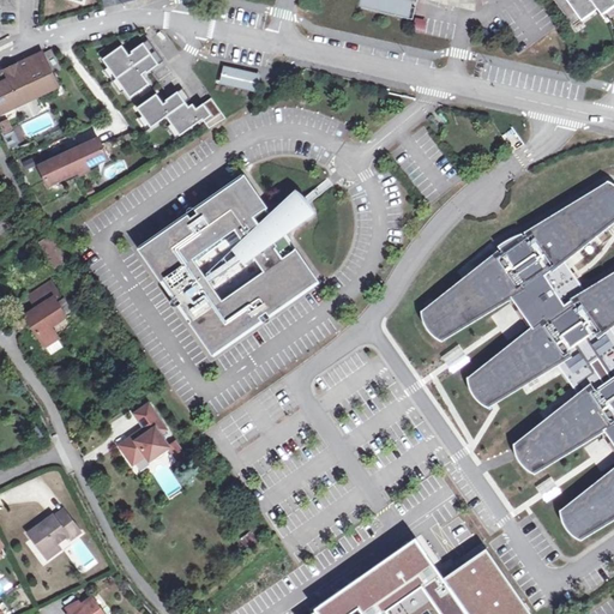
[(365,0),(363,6),(381,10),(381,13),(396,17),(397,10),(401,10),(398,18),(414,22),(416,10),(409,7),(410,2),(417,4),(419,0),(365,0)]
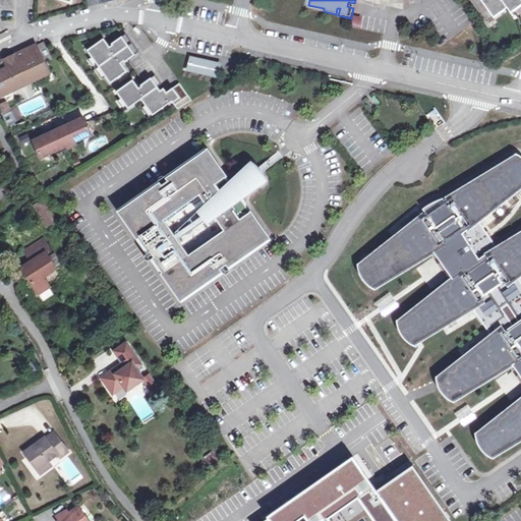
[(520,0),(470,0),(486,22),(507,8),(511,12),(520,5),(520,0)]
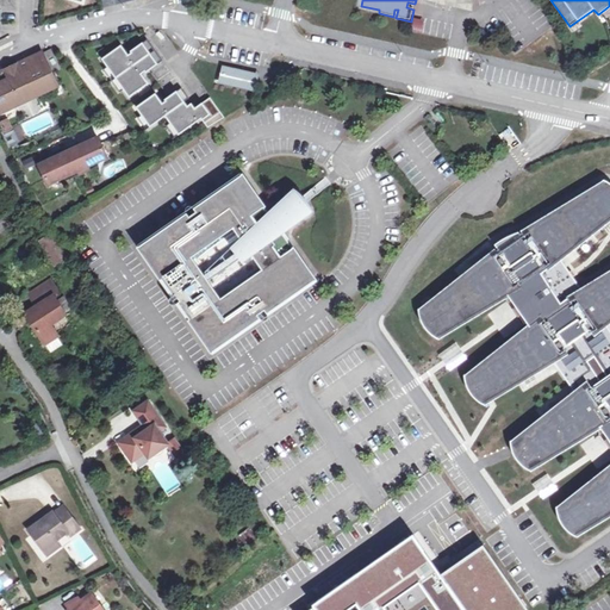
[(412,17),(409,29),(421,32),(424,20),(412,17)]
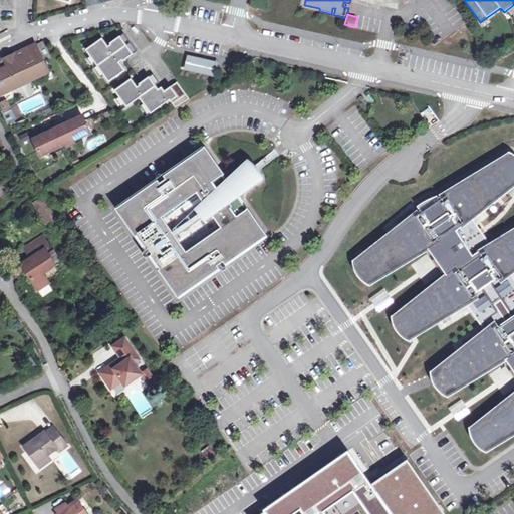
[(104,76),(109,83),(125,71),(119,63),(122,61),(123,62),(138,52),(132,43),(124,34),(110,44),(111,45),(108,47),(102,39),(86,51),(91,57),(97,67),(104,76)]
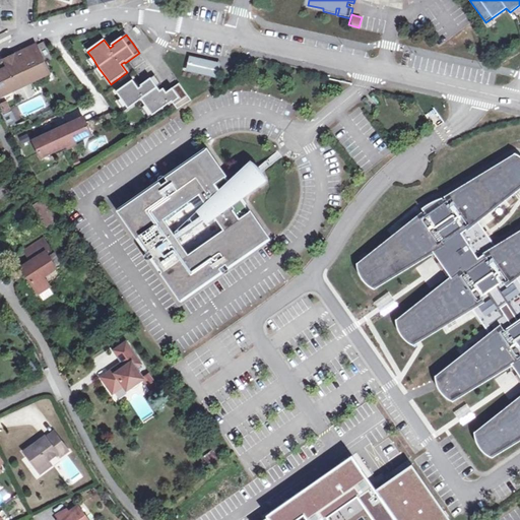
[(37,46),(16,55),(29,83),(50,73),(37,46)]
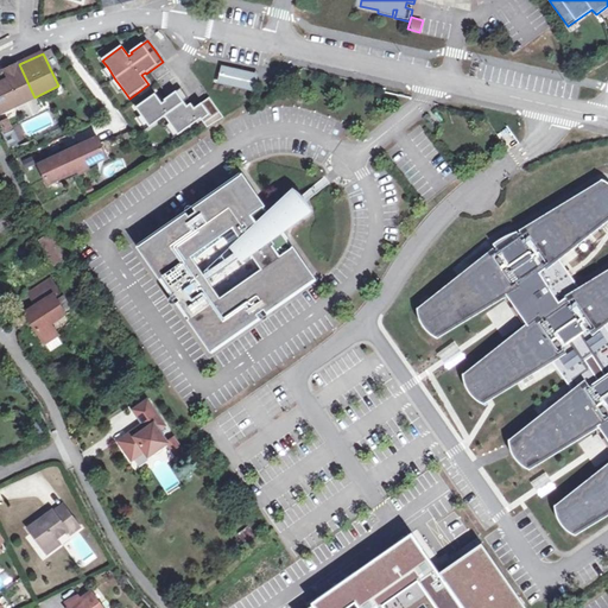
[(19,64),(5,71),(20,105),(35,97),(19,64)]
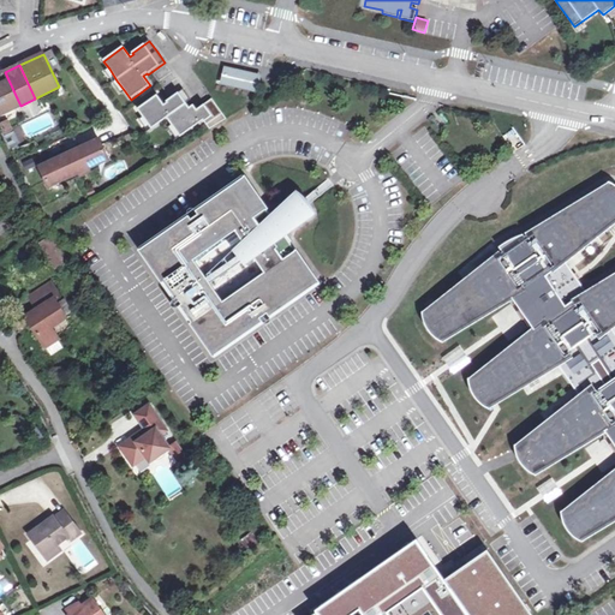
[(245,70),(225,65),(221,78),(242,83),(245,70)]
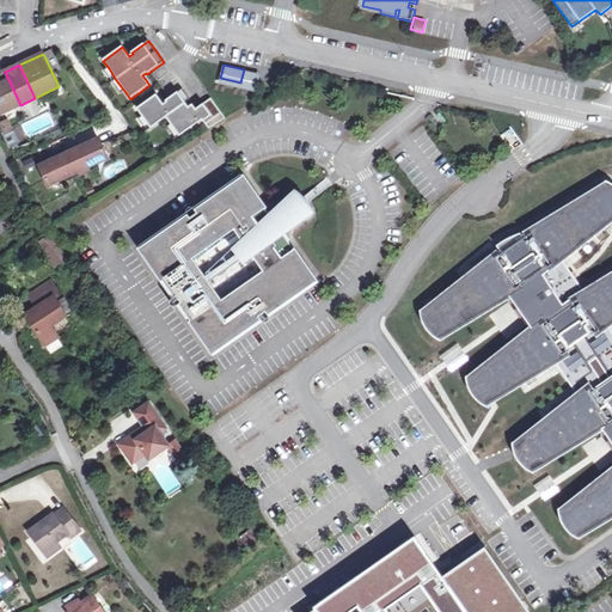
[(112,83),(116,80),(109,68),(104,71),(112,83)]
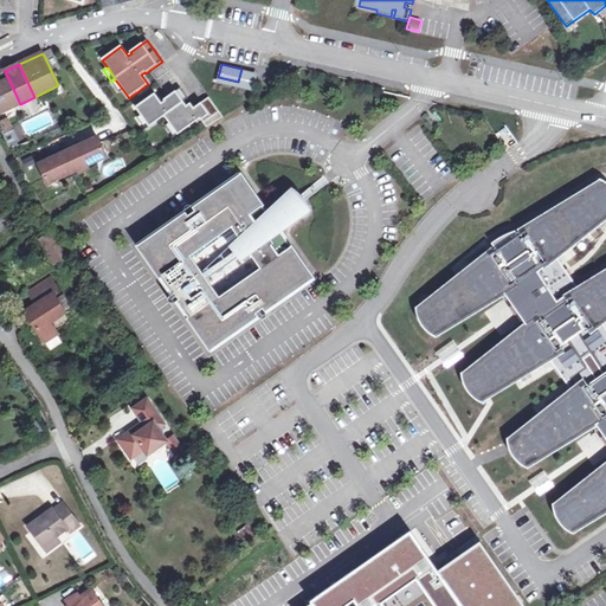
[(292,68),(284,72),(287,77),(296,72),(292,68)]
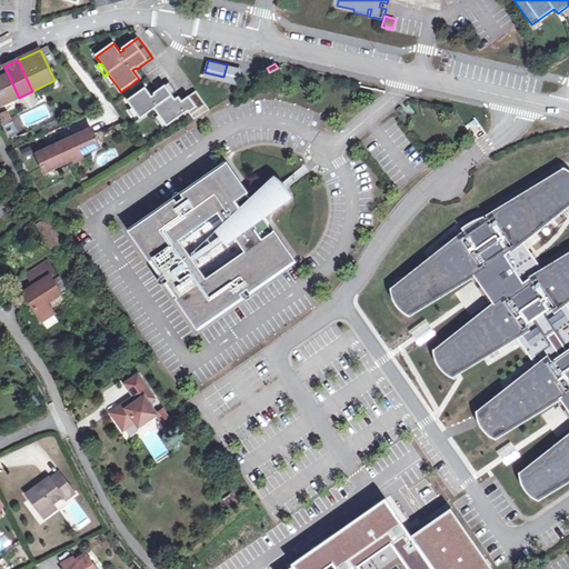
[(242,69),(227,65),(223,77),(205,72),(205,78),(239,86),(242,69)]
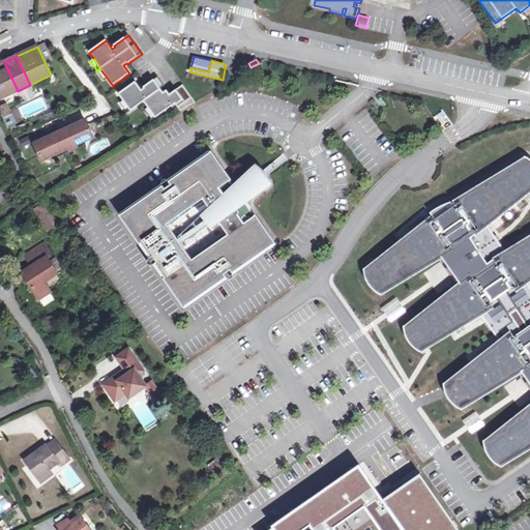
[(18,91),(4,62),(0,63),(0,91),(2,91),(4,97),(18,91)]
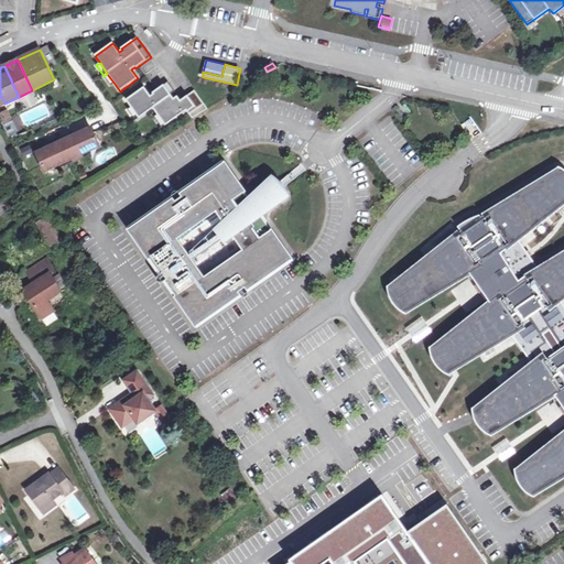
[(111,86),(115,84),(107,74),(104,76),(111,86)]
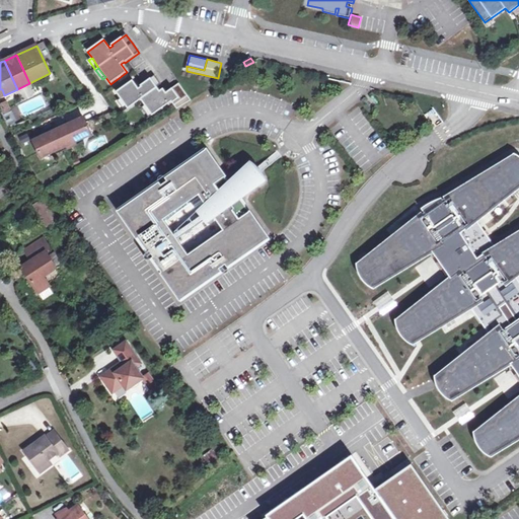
[(157,87),(161,84),(154,75),(141,85),(141,86),(138,88),(133,80),(116,91),(121,98),(128,107),(141,98),(157,87)]
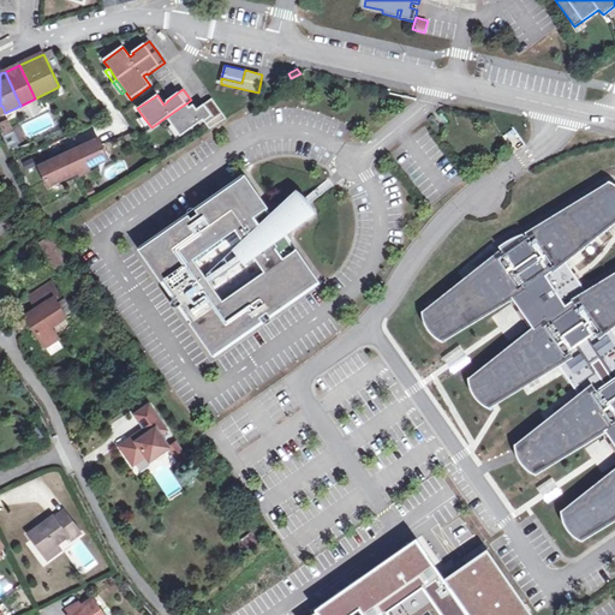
[(186,103),(167,117),(172,124),(180,136),(203,119),(209,129),(227,119),(213,99),(193,113),(186,103)]
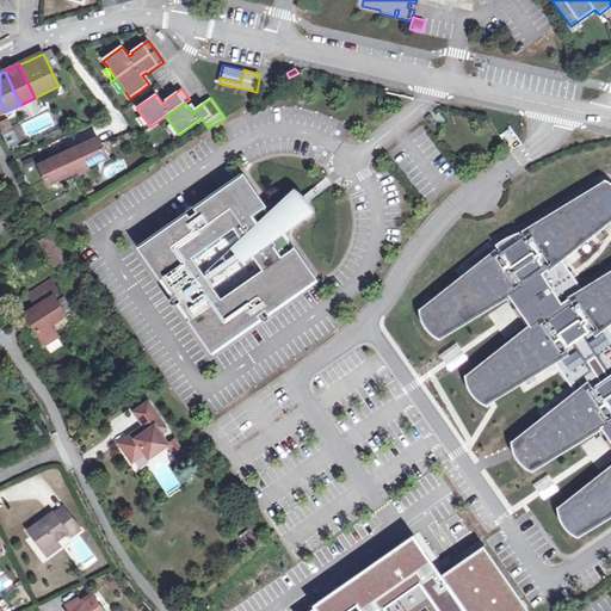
[(147,130),(150,127),(142,116),(139,118),(147,130)]
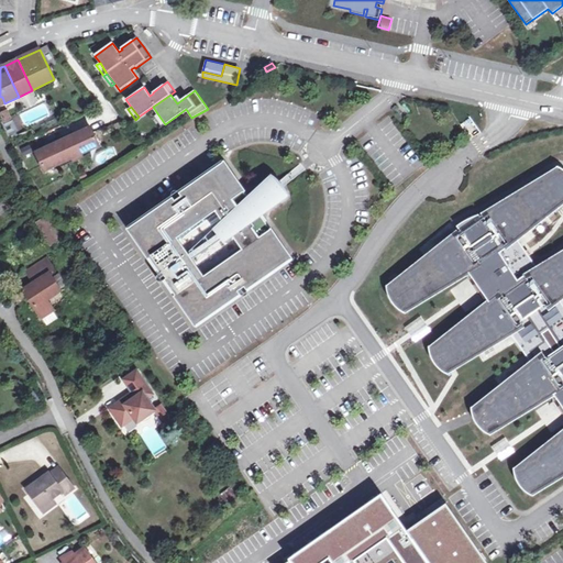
[(1,113),(8,136),(18,133),(11,110),(1,113)]
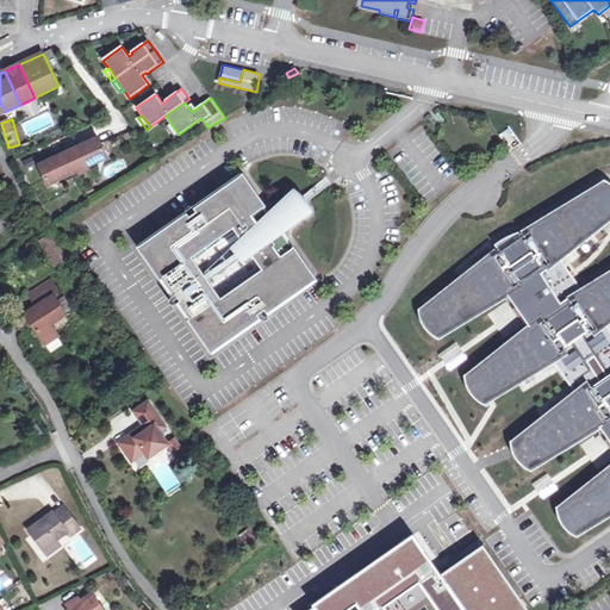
[(179,135),(170,123),(166,125),(175,137),(179,135)]
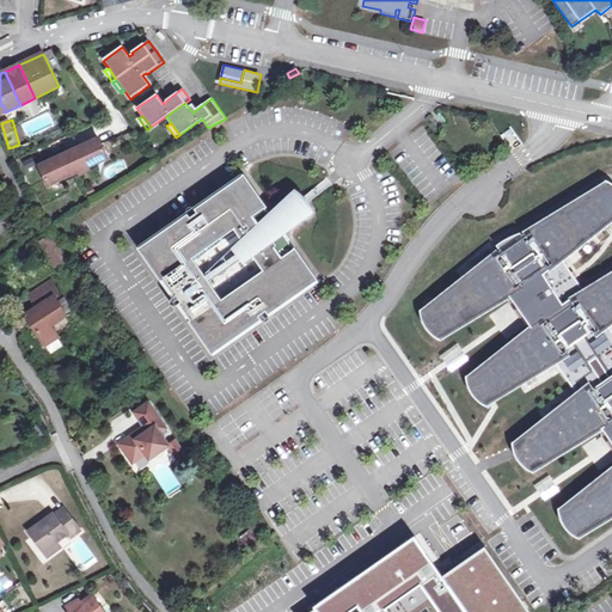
[(99,139),(79,148),(81,153),(62,161),(60,158),(40,166),(49,187),(68,178),(69,182),(91,171),(89,169),(108,159),(99,139)]
